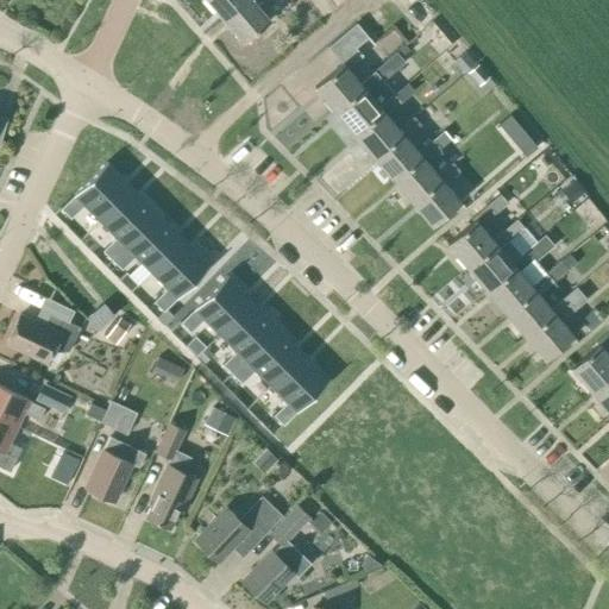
[(206,0),(224,19),(245,0),(206,0)]
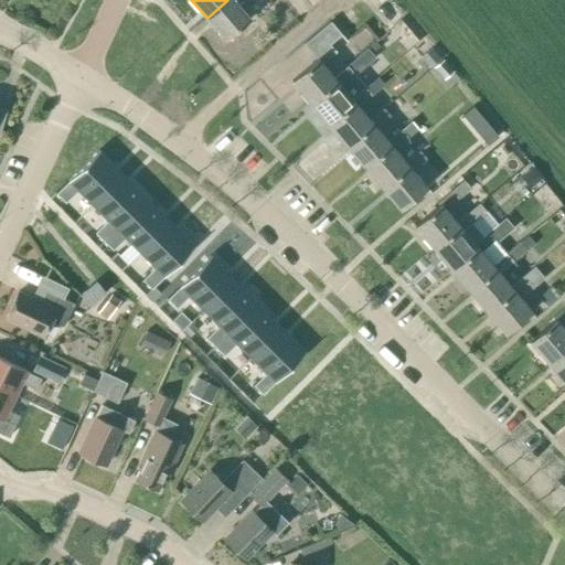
[(248,0),(227,0),(208,18),(225,39),(249,19),(240,8),(248,0)]
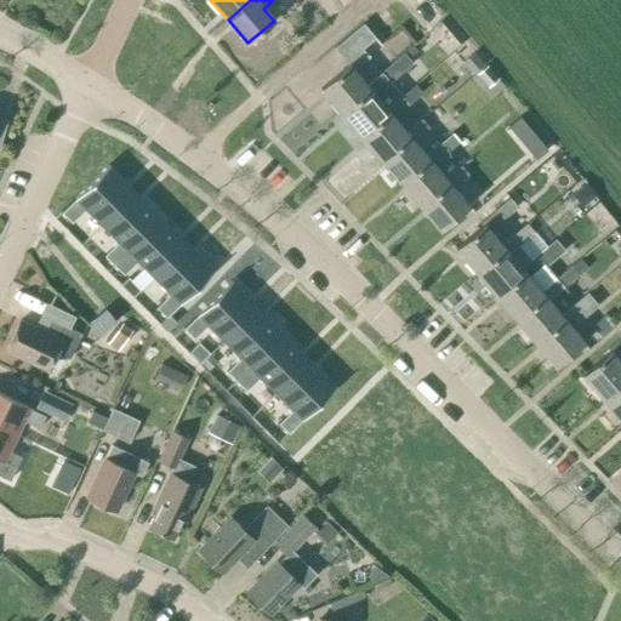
[(340,113),(369,87),(366,85),(354,70),(369,58),(362,50),(362,49),(375,38),(363,23),(334,49),(346,62),(346,63),(347,66),(320,89),(340,113)]
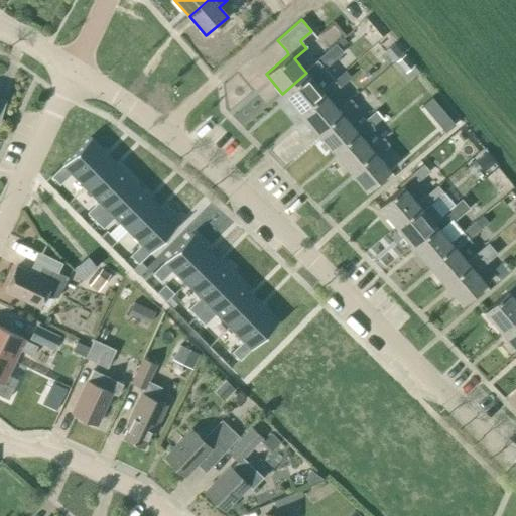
[(392,61),(402,53),(393,43),(384,51),(392,61)]
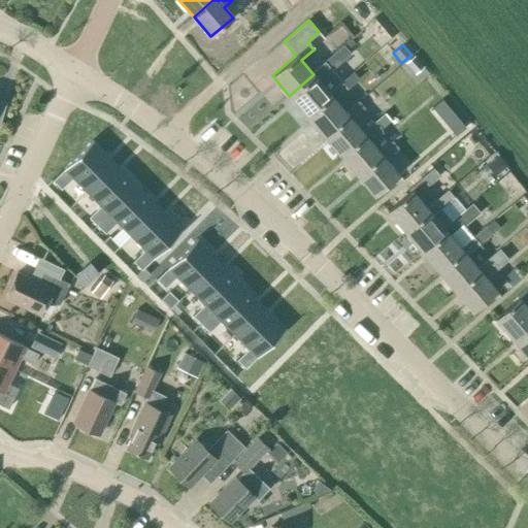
[(314,74),(289,96),(305,116),(330,95),(328,92),(341,81),(332,71),(351,55),(342,45),(324,61),(311,72),(314,74)]
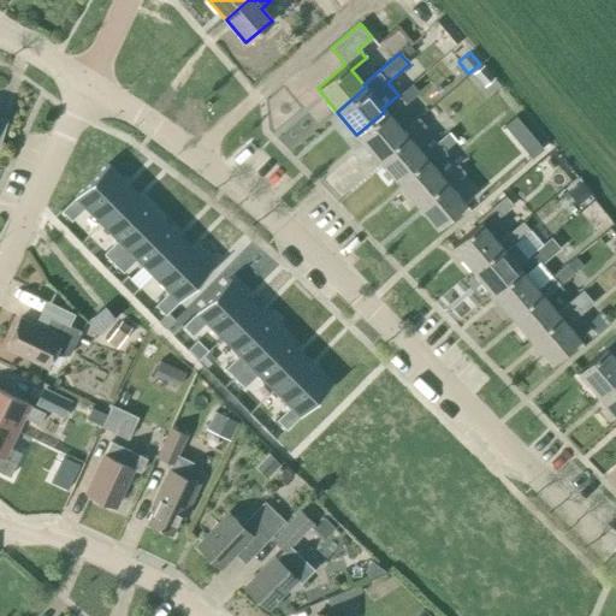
[(492,80),(481,67),(474,73),(485,86),(492,80)]
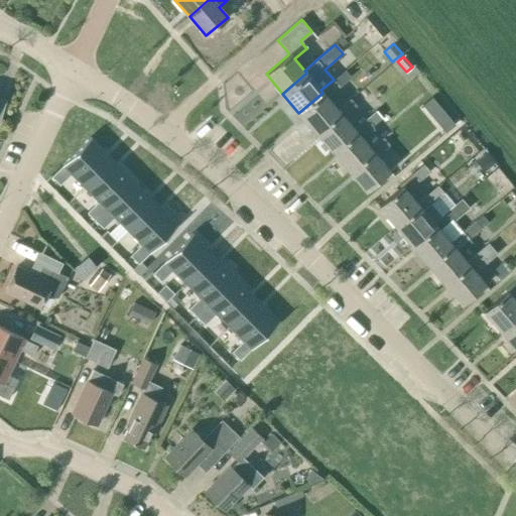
[(298,113),(315,132),(340,112),(337,109),(327,97),(347,81),(341,73),(334,80),(320,90),(323,93),(298,113)]
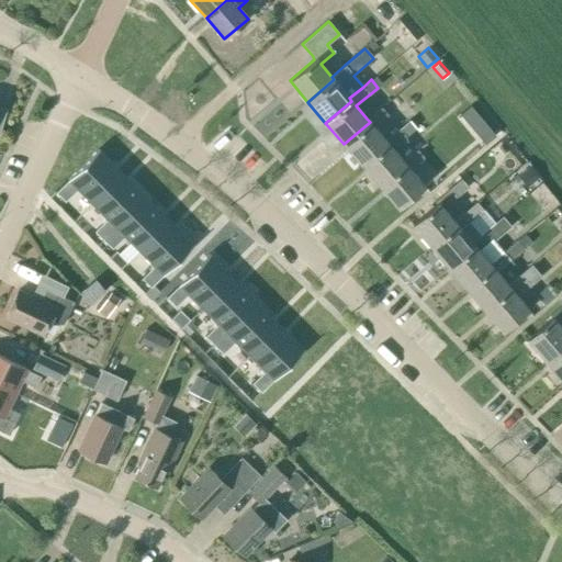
[(367,119),(370,122),(344,144),(361,165),(388,143),(385,139),(373,126),(388,115),(381,108),(367,119)]
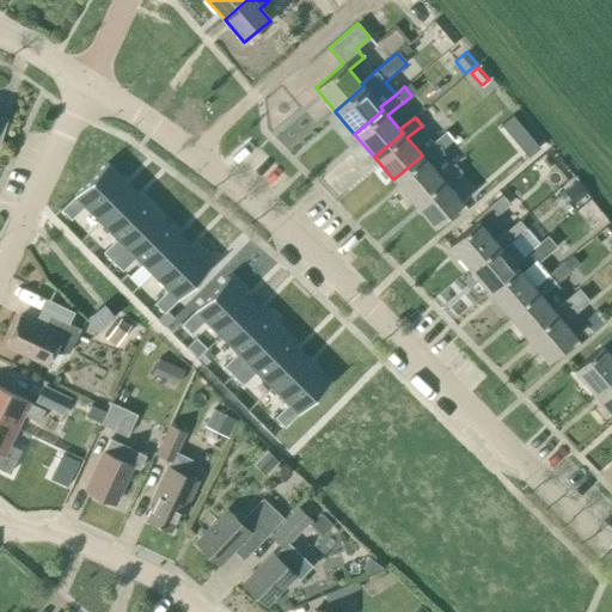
[(420,152),(422,155),(393,179),(412,203),(441,179),(439,176),(427,161),(451,140),(445,132),(420,152)]
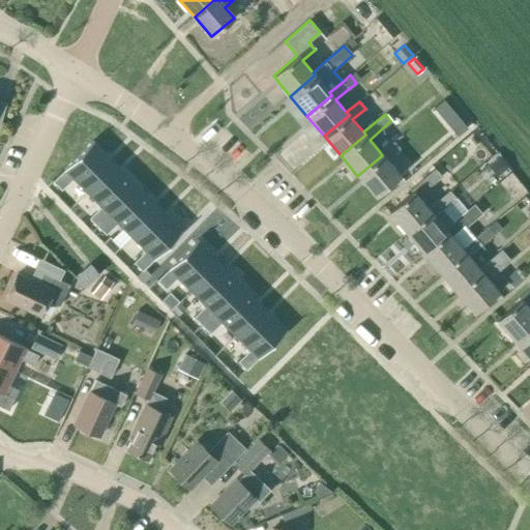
[(91,141),(52,181),(60,190),(72,178),(86,193),(115,164),(91,141)]
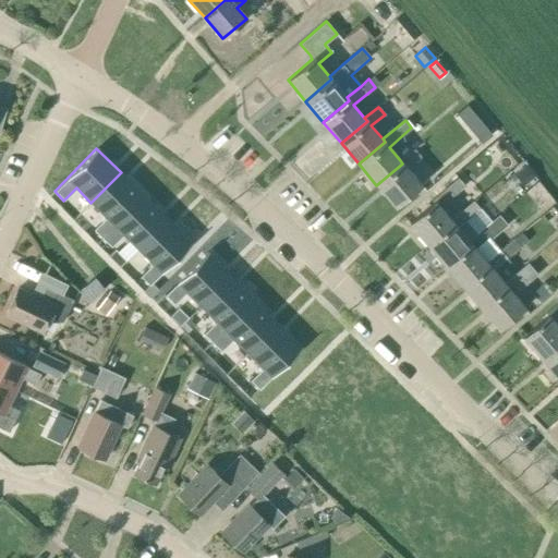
[(400,160),(402,164),(376,185),(395,206),(421,184),(407,168),(420,157),(413,148),(400,160)]
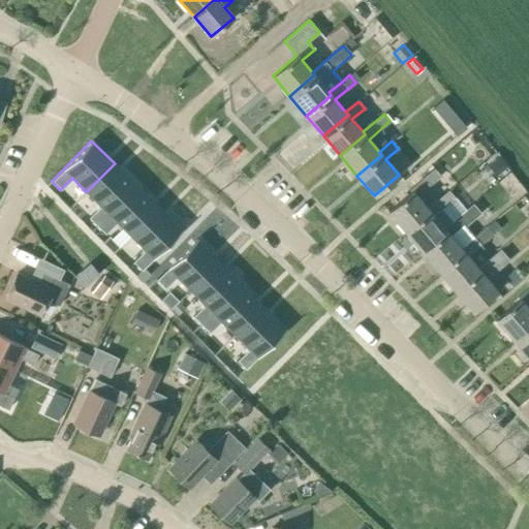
[(502,170),(494,160),(488,165),(496,176),(502,170)]
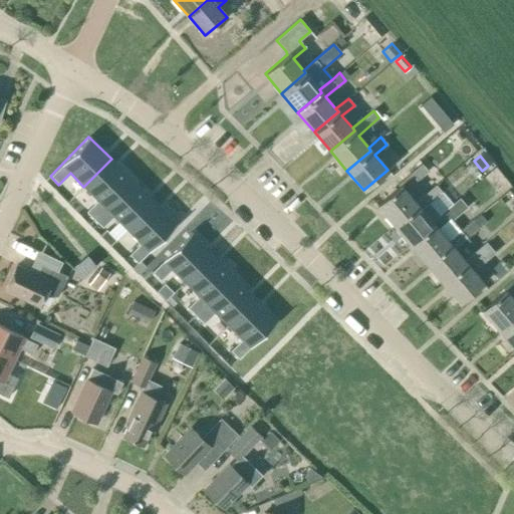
[(133,180),(111,159),(83,187),(96,200),(85,211),(93,219),(133,180)]
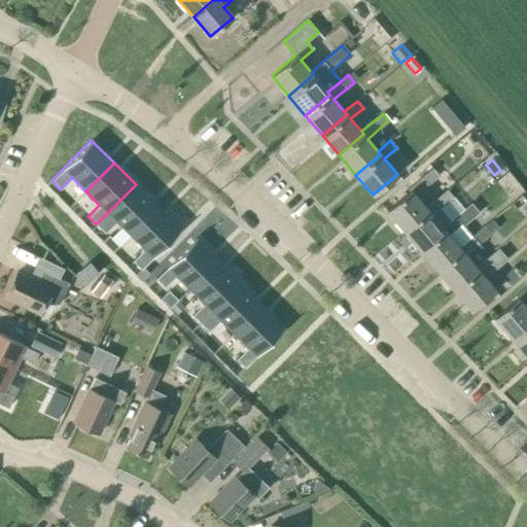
[(526,186),(512,168),(483,191),(498,210),(526,186)]
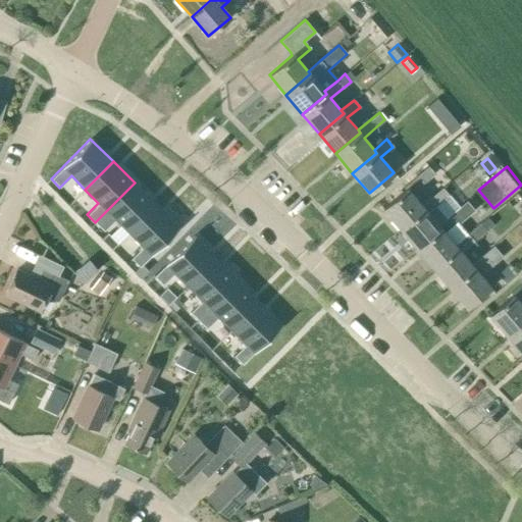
[(423,208),(421,205),(411,193),(430,176),(424,169),(404,187),(406,190),(382,209),(400,228),(423,208)]
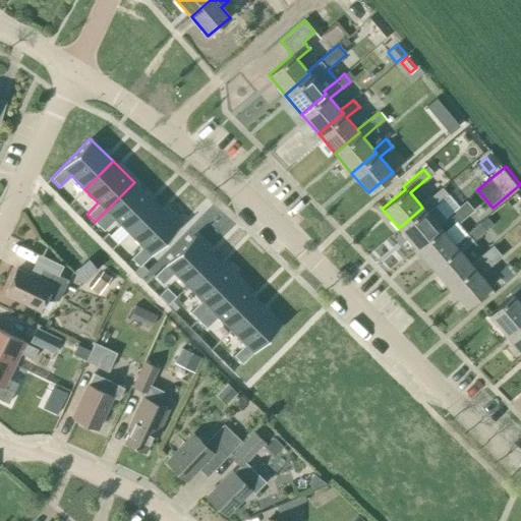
[(103,230),(115,219),(128,232),(157,205),(134,182),(95,222),(103,230)]
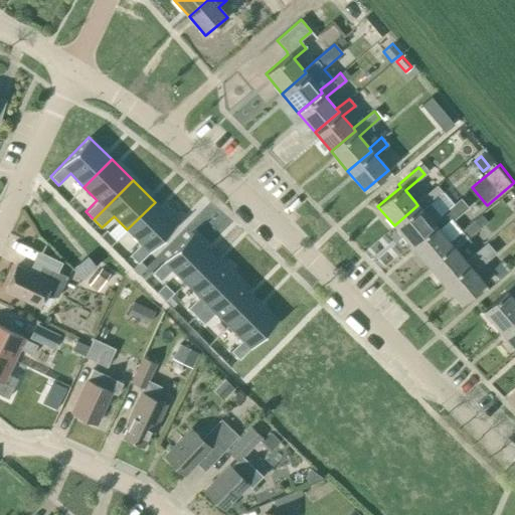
[(394,225),(410,245),(435,224),(432,222),(440,215),(431,203),(442,194),(438,188),(435,186),(415,202),(417,205),(394,225)]
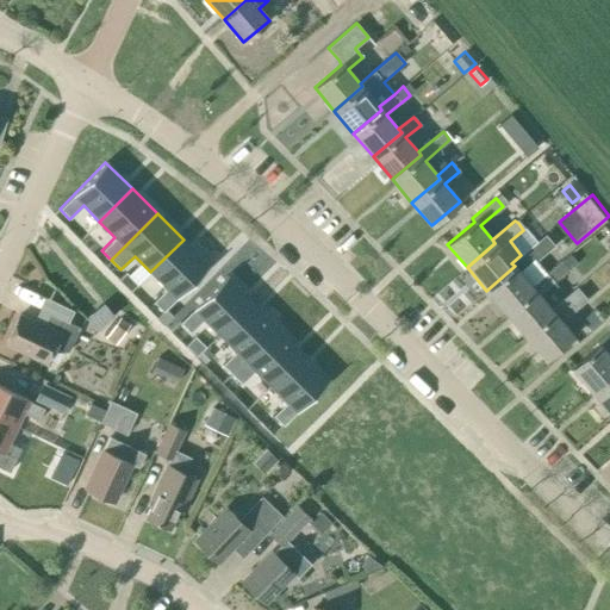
[(511,263),(515,266),(486,291),(505,313),(534,290),(531,286),(518,272),(551,244),(543,236),(521,255),(511,263)]
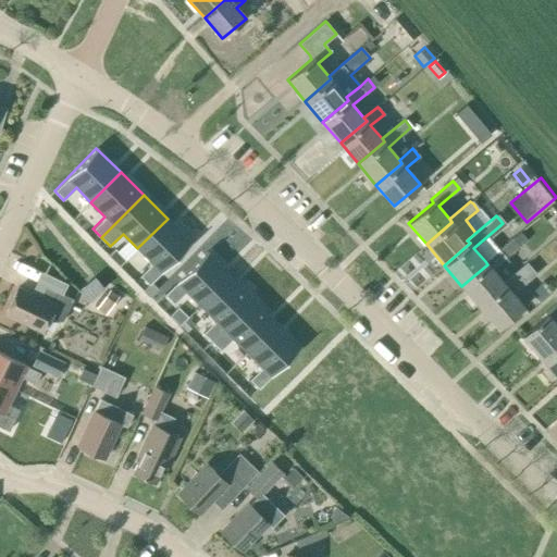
[(137,248),(151,263),(139,275),(149,285),(192,243),(168,219),(137,248)]
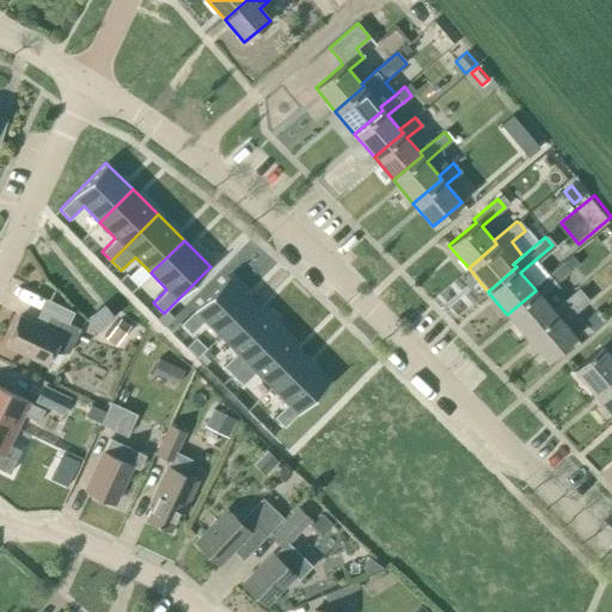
[(533,287),(536,291),(507,314),(526,337),(555,313),(552,310),(540,295),(569,271),(564,268),(561,263),(548,274),(533,287)]
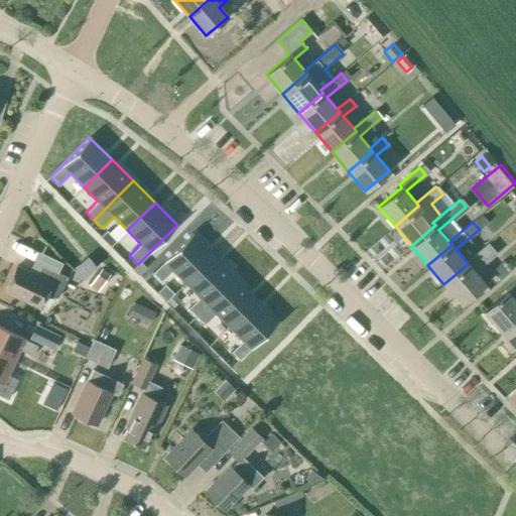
[(185,283),(214,255),(190,233),(152,272),(160,281),(172,269),(185,283)]
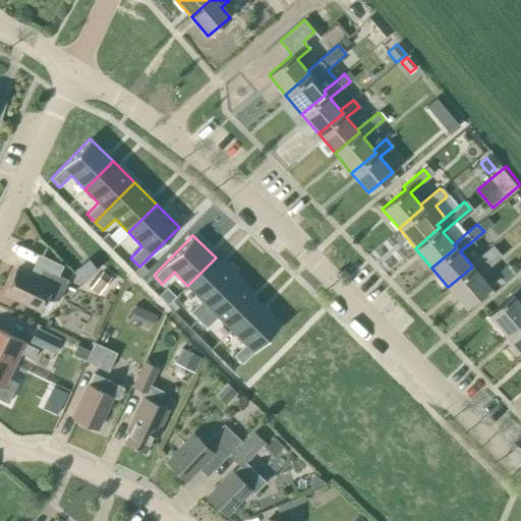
[(501,254),(508,248),(500,240),(493,246),(501,254)]
